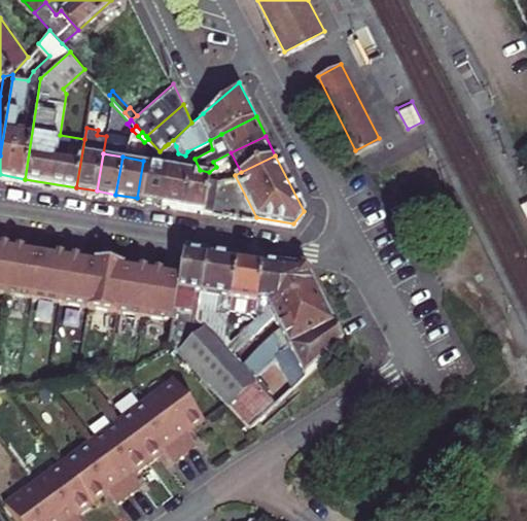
[(143,161),(137,198),(160,202),(166,165),(143,161)]
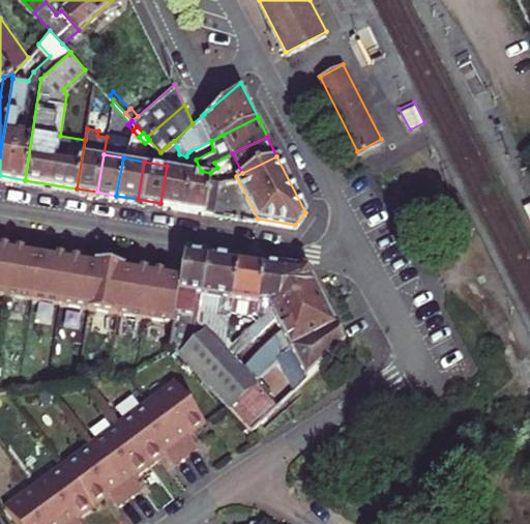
[(192,208),(204,209),(209,177),(210,173),(201,171),(180,168),(167,166),(160,203),(171,204),(192,208)]
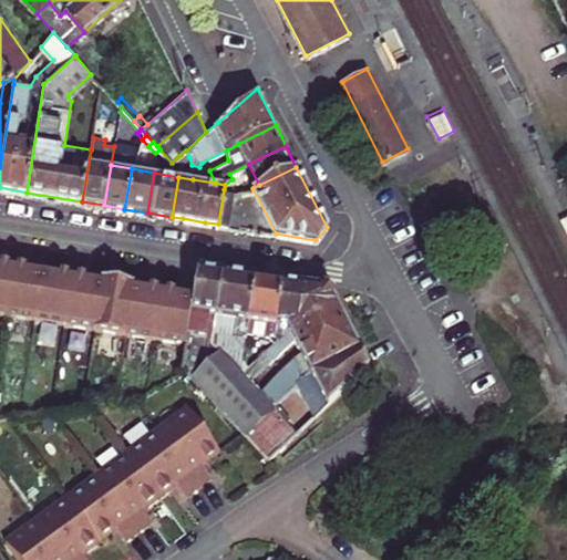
[(224,189),(218,224),(227,226),(233,190),(224,189)]
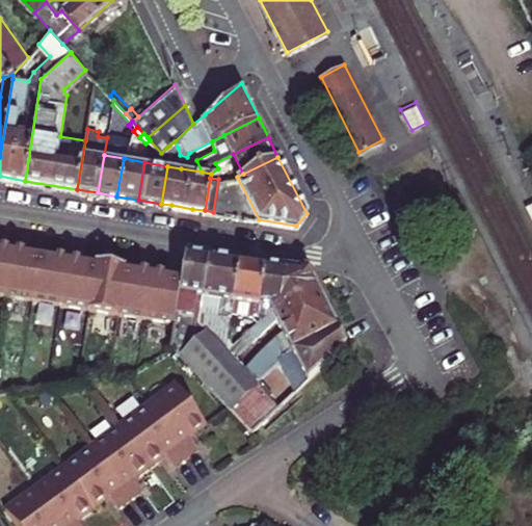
[(0,243),(0,293),(4,294),(12,246),(0,243)]
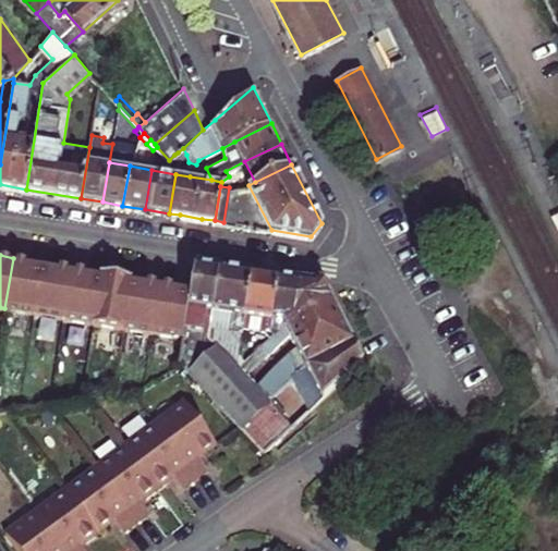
[(4,308),(33,313),(41,262),(13,258),(4,308)]
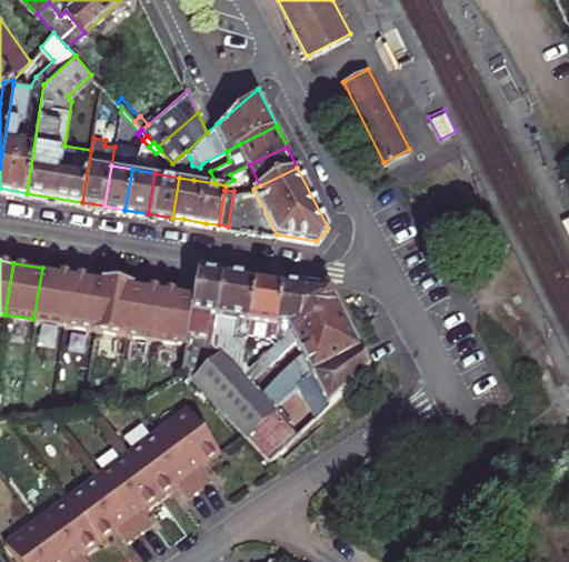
[(242,371),(213,340),(225,270),(199,266),(195,292),(187,343),(183,368),(267,460),(297,430),(278,409),(273,404),(261,392),(250,380),(242,371)]
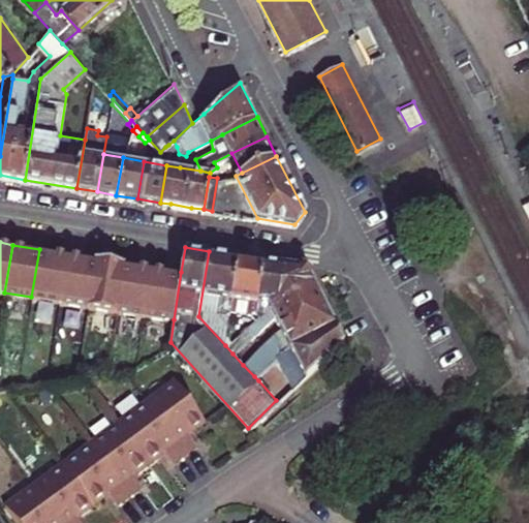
[(39,249),(31,297),(59,302),(67,253),(39,249)]
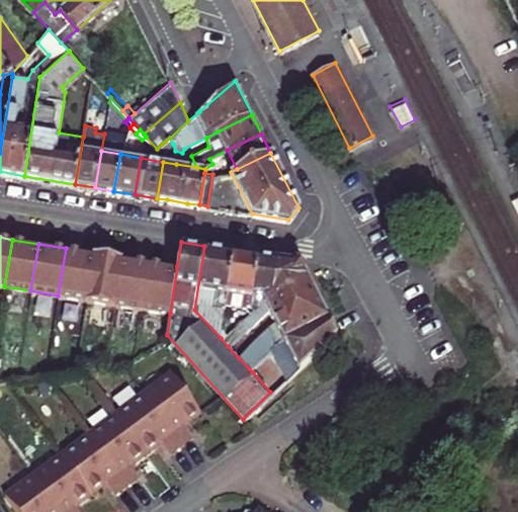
[(194,310),(221,338),(235,251),(204,246),(194,310)]
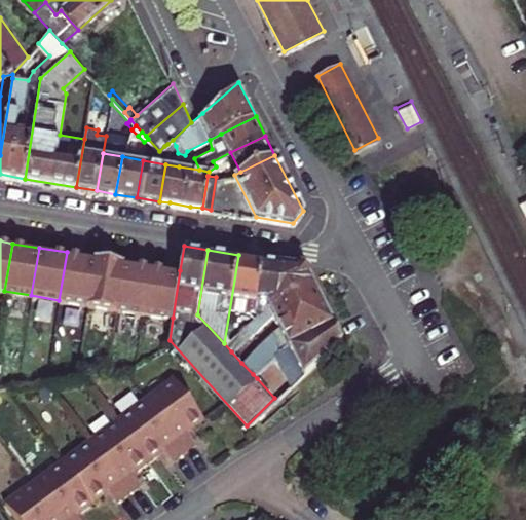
[(59,300),(85,304),(94,256),(67,252),(59,300)]
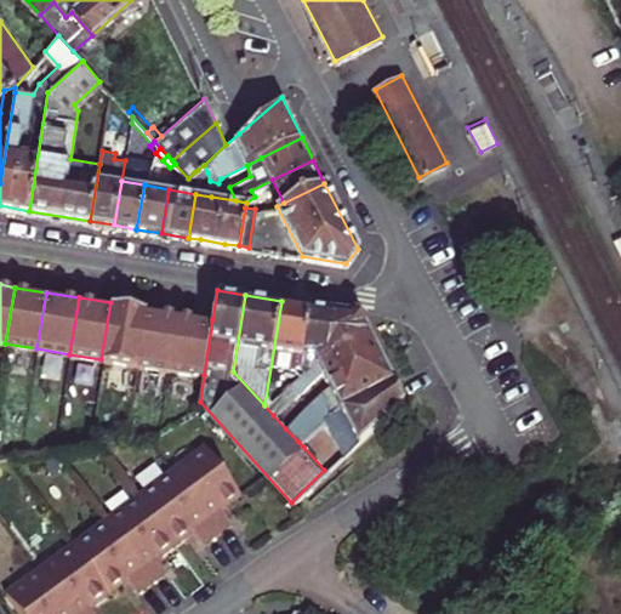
[(265,405),(281,390),(279,386),(281,384),(284,364),(295,365),(298,362),(301,358),(311,305),(281,301),(265,405)]
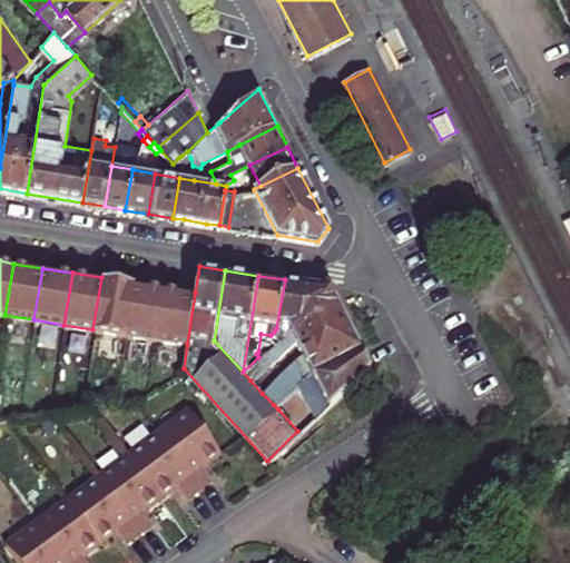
[(101,277),(92,329),(126,335),(134,283),(101,277)]
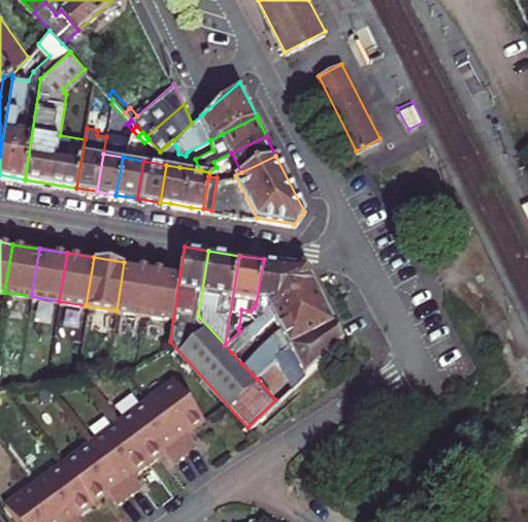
[(254,307),(258,314),(277,297),(285,263),(264,259),(256,304),(254,307)]
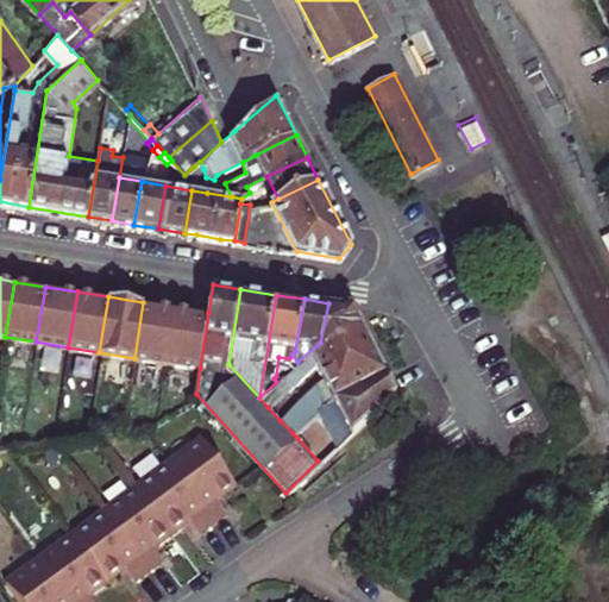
[(143,302),(135,358),(165,363),(174,307),(143,302)]
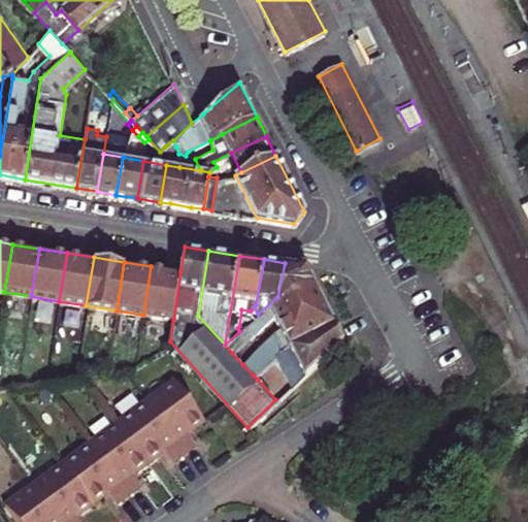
[(252,335),(270,318),(274,315),(281,327),(275,330),(242,364),(254,376),(258,371),(273,357),(289,343),(335,320),(327,303),(310,270),(305,268),(302,265),(285,263),(277,297),(258,314),(244,327),(252,335)]
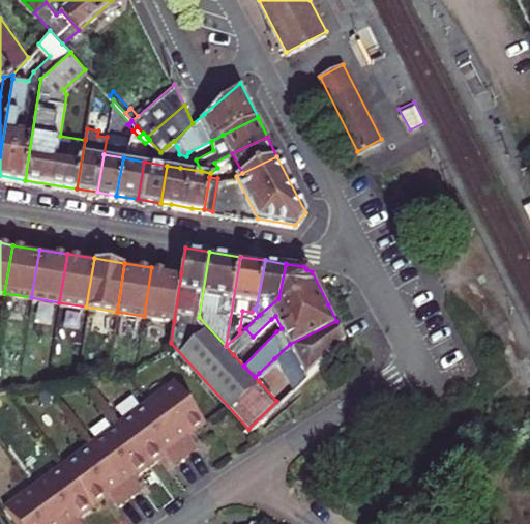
[(144,316),(174,320),(181,272),(151,267),(144,316)]
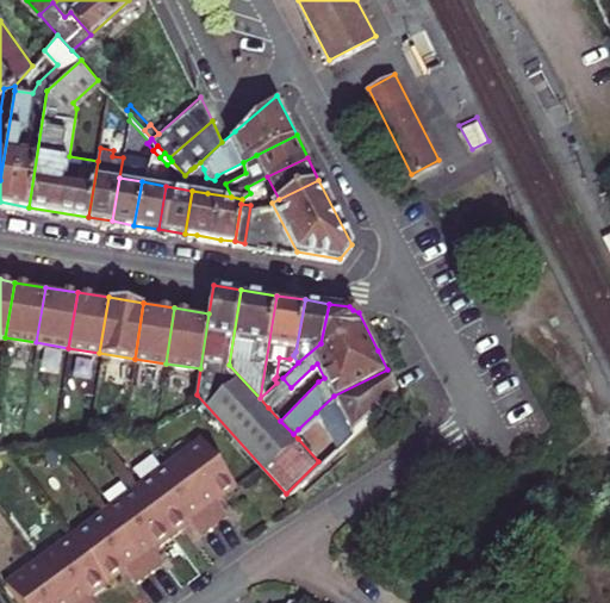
[(316,412),(327,422),(338,445),(397,390),(387,370),(334,396),(316,412)]
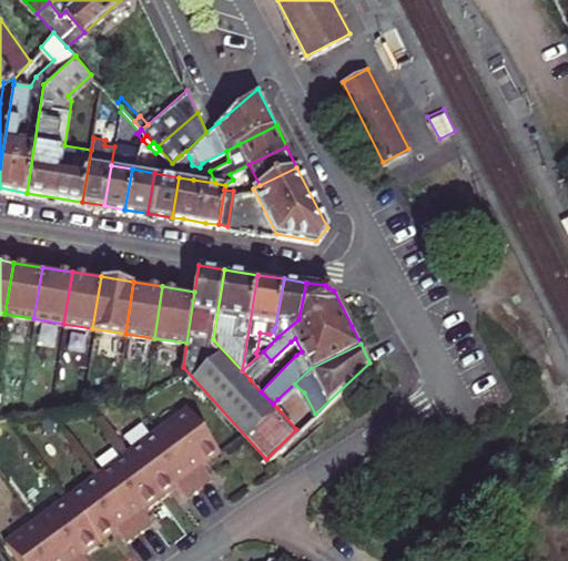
[(242,370),(250,379),(271,360),(263,352),(257,356),(242,370)]
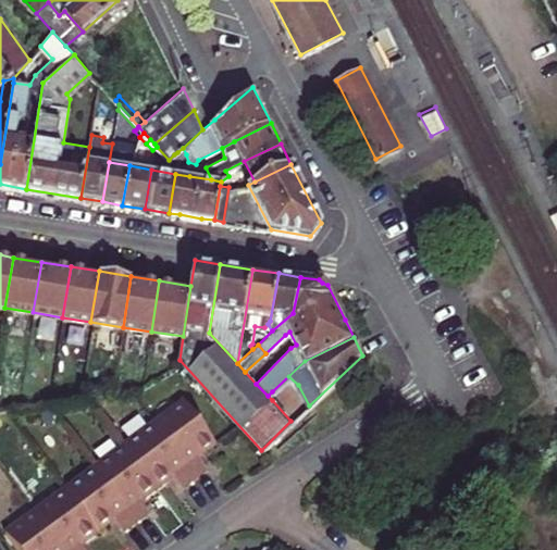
[(268,396),(272,400),(276,397),(272,391),(268,396)]
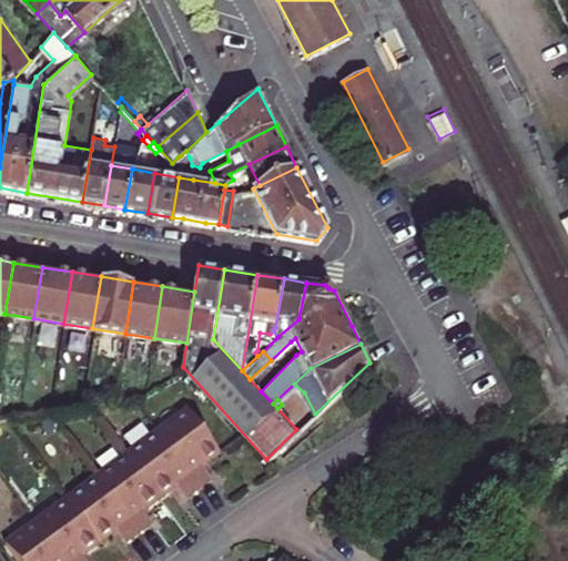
[(209,460),(222,450),(190,407),(160,430),(201,486),(214,477),(204,463),(201,459),(205,456),(209,460)]
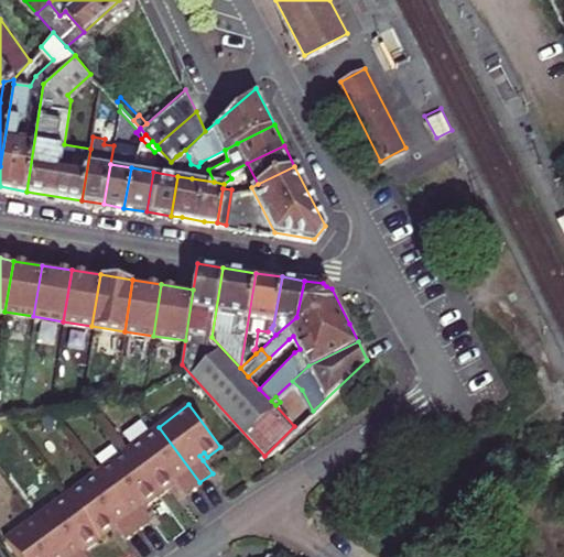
[(129,448),(160,492),(173,482),(170,478),(173,476),(176,479),(186,492),(199,482),(159,427),(129,448)]
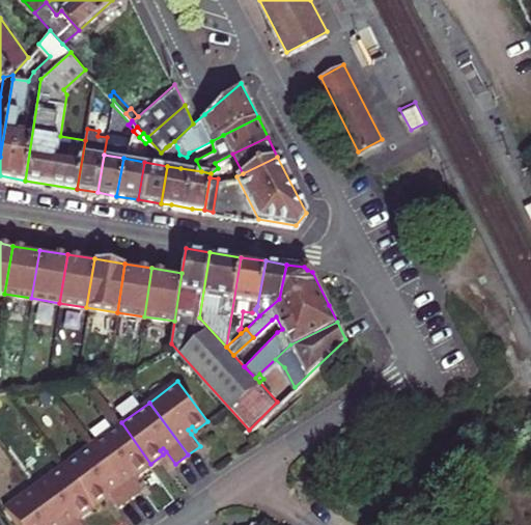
[(138,472),(150,464),(121,422),(92,444),(131,496),(143,487),(135,475),(132,471),(135,468),(138,472)]
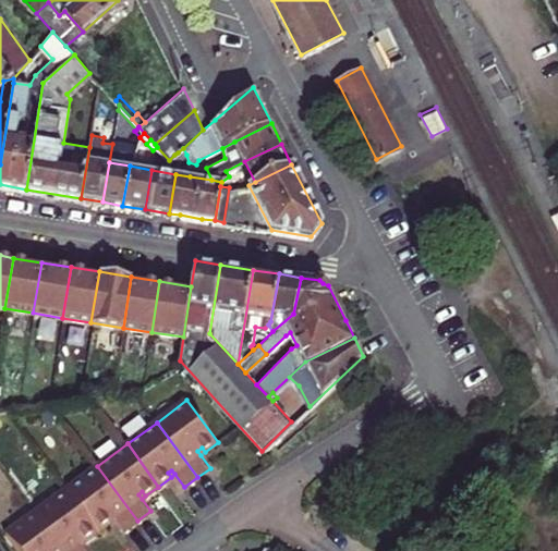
[(67,488),(98,530),(111,521),(108,516),(112,514),(116,518),(124,530),(137,521),(97,466),(67,488)]
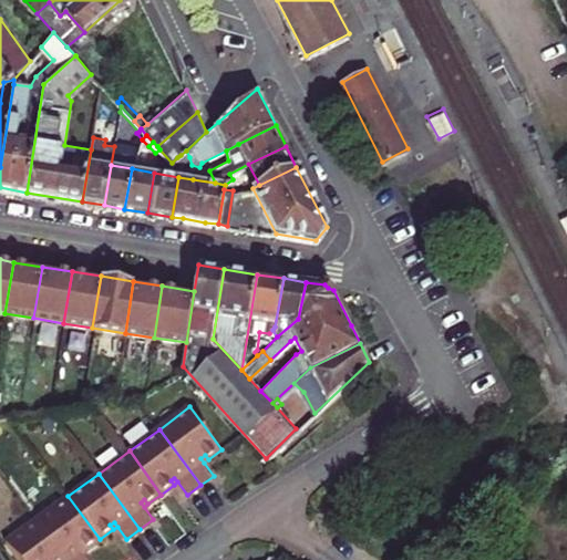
[(37,518),(68,559),(89,559),(83,551),(80,547),(84,543),(86,549),(100,539),(68,496),(37,518)]
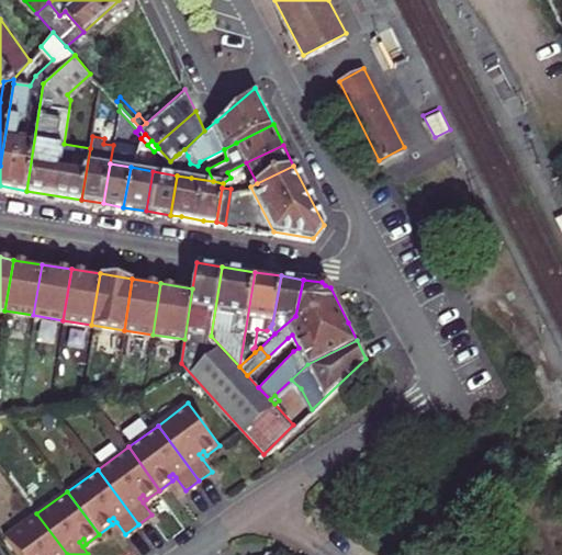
[(67,554),(36,513),(7,536),(21,554),(67,554)]
